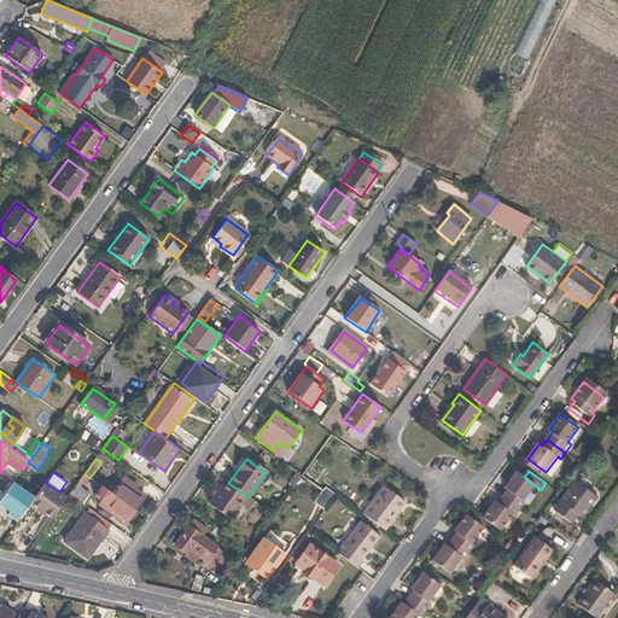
[(509,490),(505,497),(523,511),(529,503),(525,501),(536,487),(524,477),(518,473),(507,488),(509,490)]
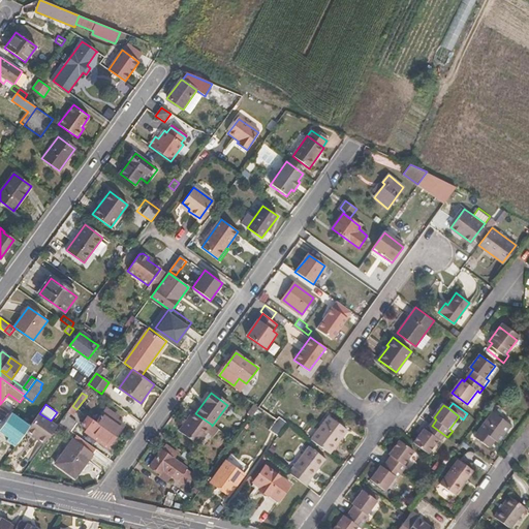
[(76,409),(72,406),(67,411),(72,415),(76,409)]
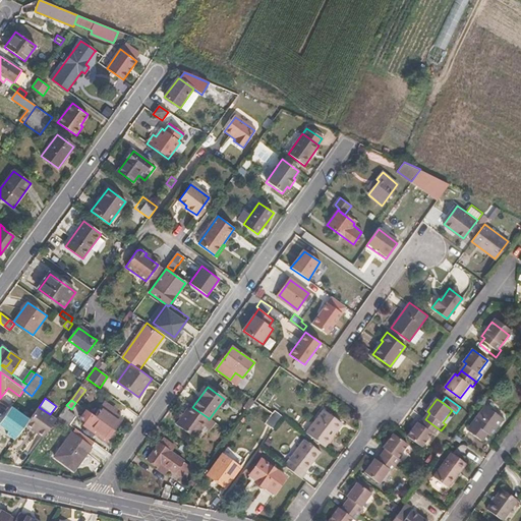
[(95,416),(114,430),(120,421),(112,415),(113,413),(111,412),(113,408),(105,402),(95,416)]
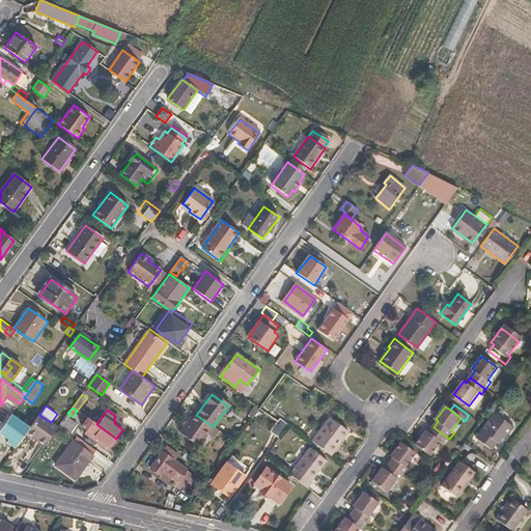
[(272,429),(278,435),(290,417),(281,411),(279,415),(281,417),(272,429)]
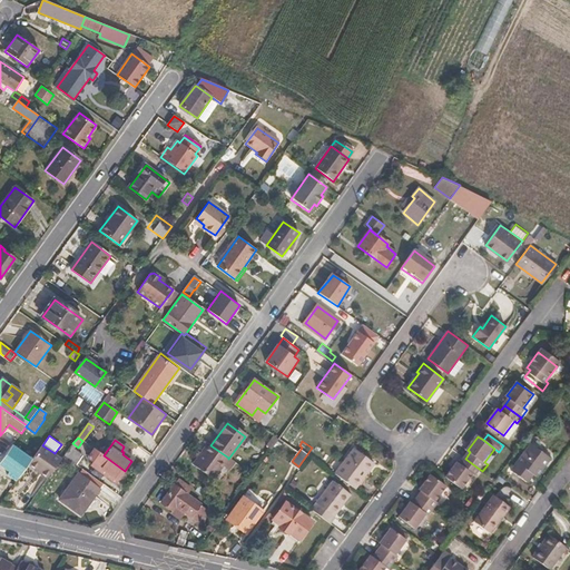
[(210,445),(208,444),(193,464),(213,480),(228,458),(210,445)]
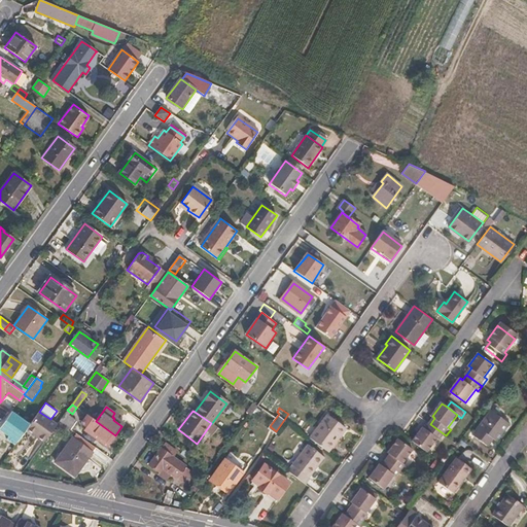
[(50,419),(39,412),(27,429),(44,442),(56,426),(58,424),(50,419)]
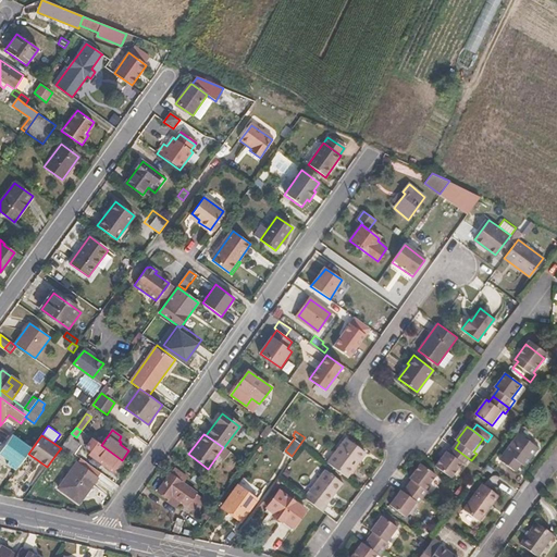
[(517,461),(523,467),(537,448),(519,435),(499,460),(511,469),(517,461)]
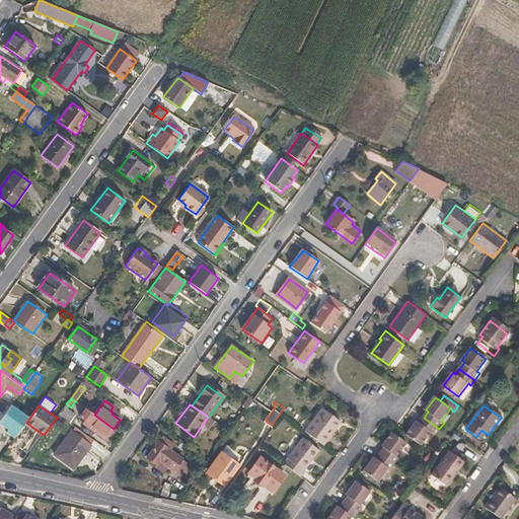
[(65,406),(59,416),(65,420),(69,423),(76,415),(65,406)]
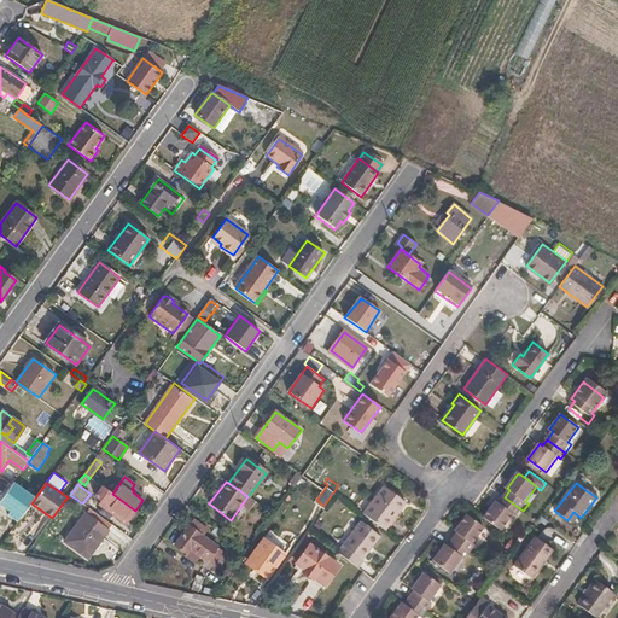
[(363,513),(384,529),(404,501),(383,485),(363,513)]
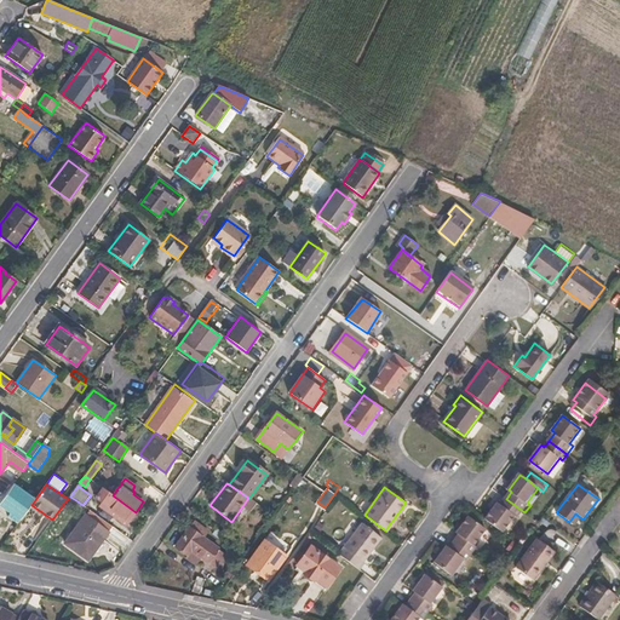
[(128,521),(136,512),(113,495),(102,488),(96,498),(103,503),(101,506),(104,507),(107,505),(128,521)]
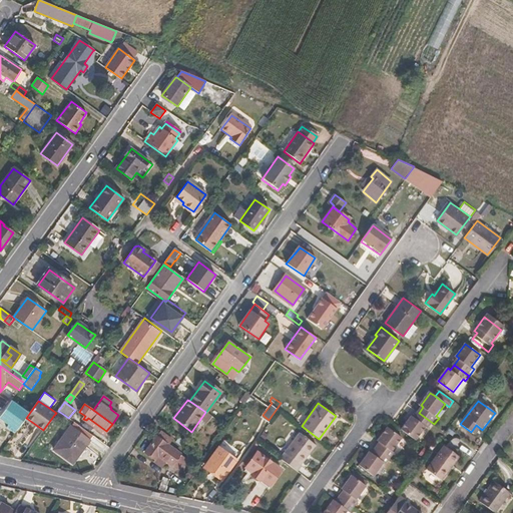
[(58,411),(56,413),(54,415),(61,420),(64,415),(58,411)]
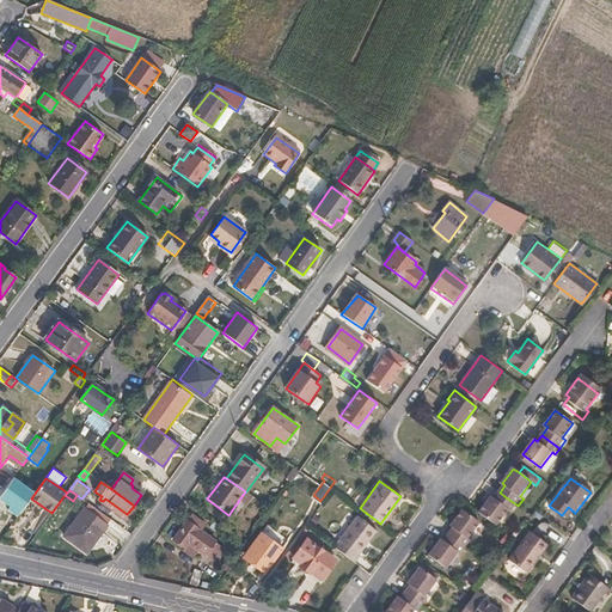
[(491,497),(479,513),(499,527),(510,512),(513,513),(518,506),(500,493),(494,500),(491,497)]
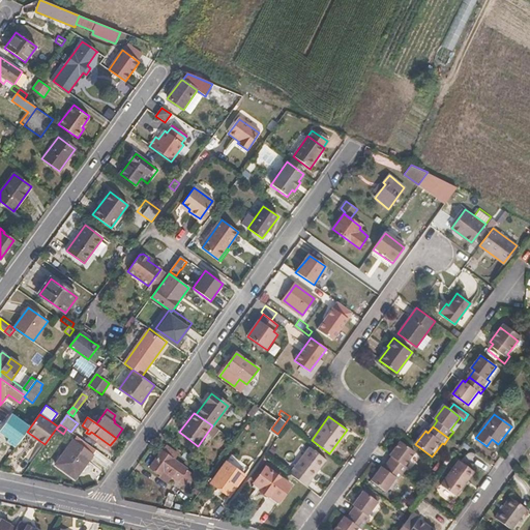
[(109,448),(110,445),(91,432),(89,434),(109,448)]
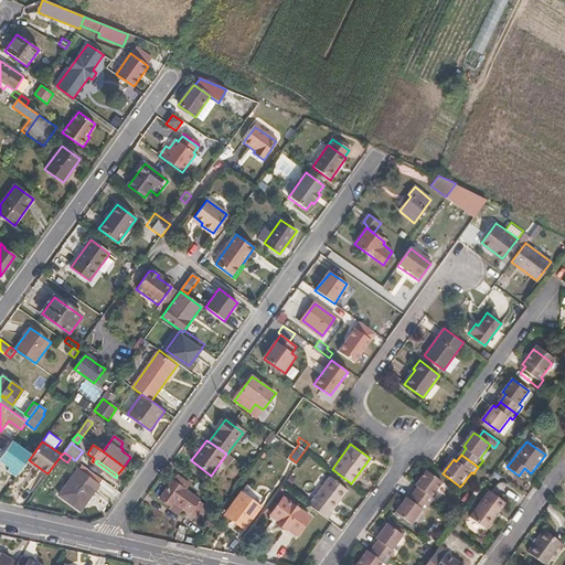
[(103,480),(82,465),(60,496),(81,511),(103,480)]
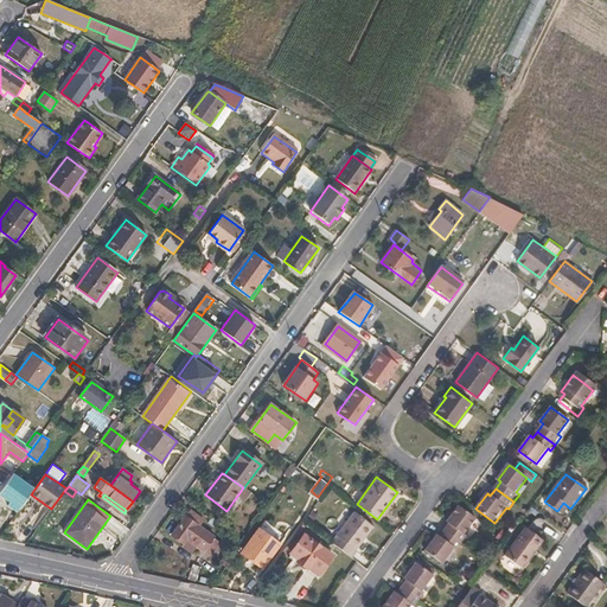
[(445,530),(462,543),(467,537),(465,535),(475,519),(458,506),(447,522),(449,524),(445,530)]
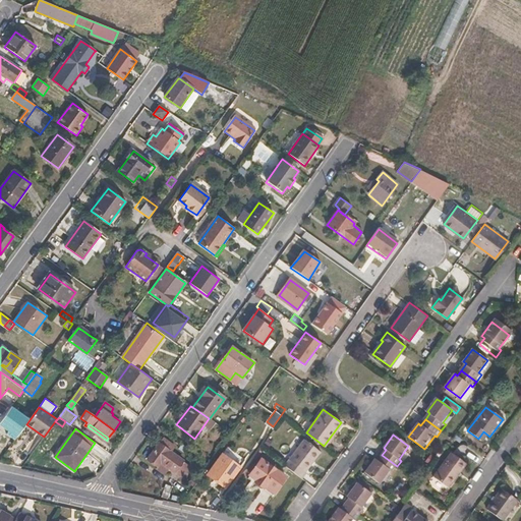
[(161,462),(174,472),(183,460),(179,458),(183,453),(163,438),(148,459),(158,466),(161,462)]
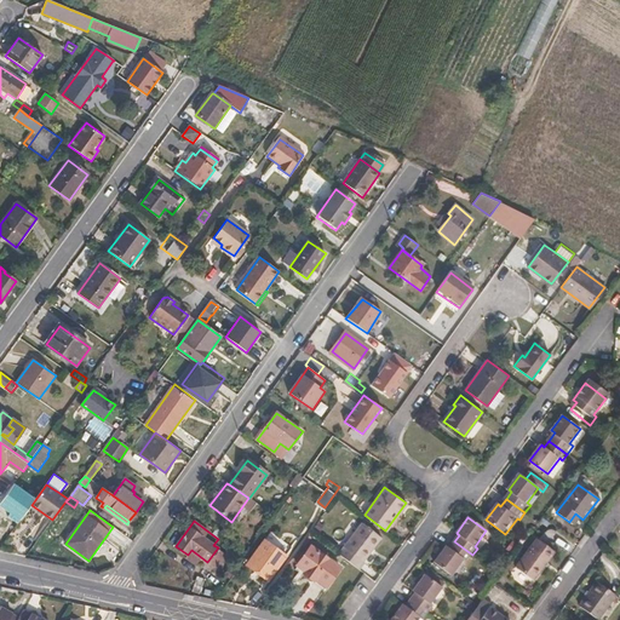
[(339,552),(359,567),(380,537),(361,522),(339,552)]
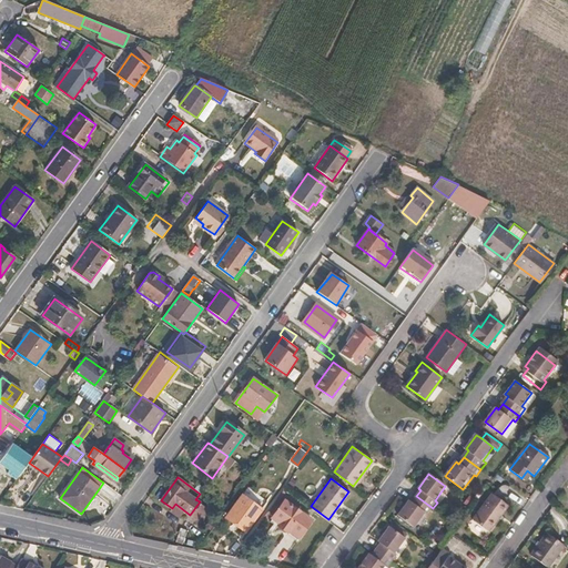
[(229,515),(247,528),(262,509),(259,506),(260,504),(246,494),(245,496),(243,495),(229,515)]
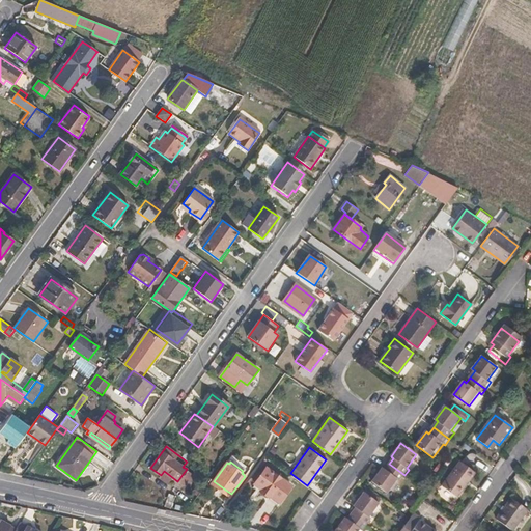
[(460,462),(442,485),(457,497),(475,472),(460,462)]
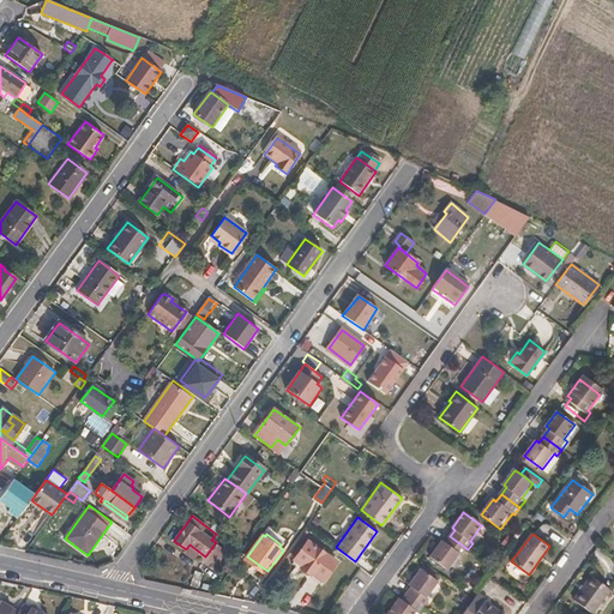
[(462,557),(468,549),(450,536),(444,543),(441,541),(431,557),(447,570),(459,554),(462,557)]
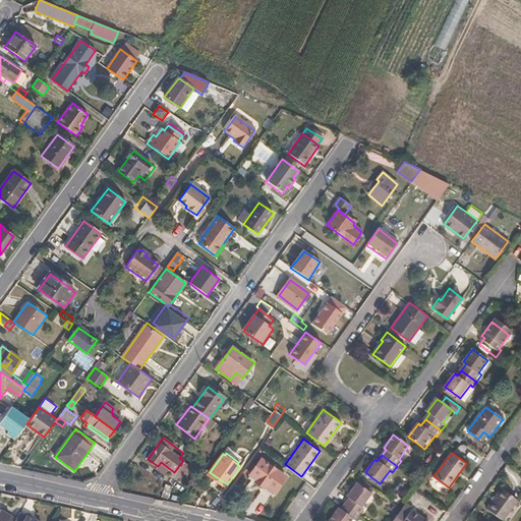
[(256,480),(255,482),(272,495),(285,476),(261,459),(249,475),(256,480)]
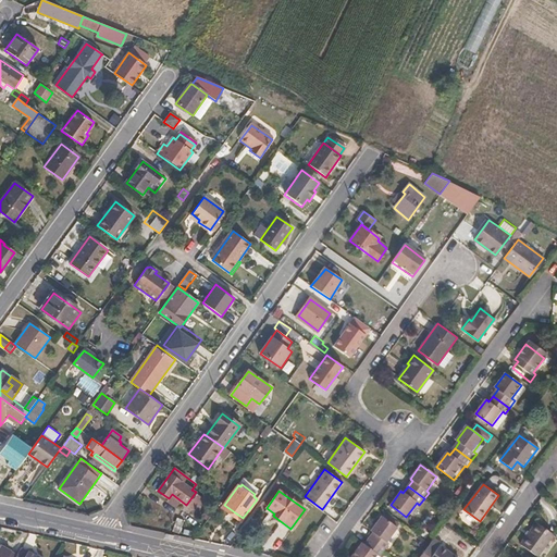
[(373,532),(369,539),(385,551),(391,545),(387,543),(398,529),(382,517),(371,531),(373,532)]
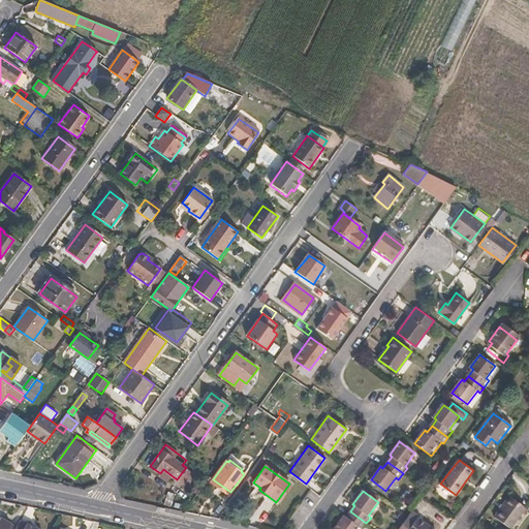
[(495,518),(510,528),(526,508),(509,496),(495,518)]
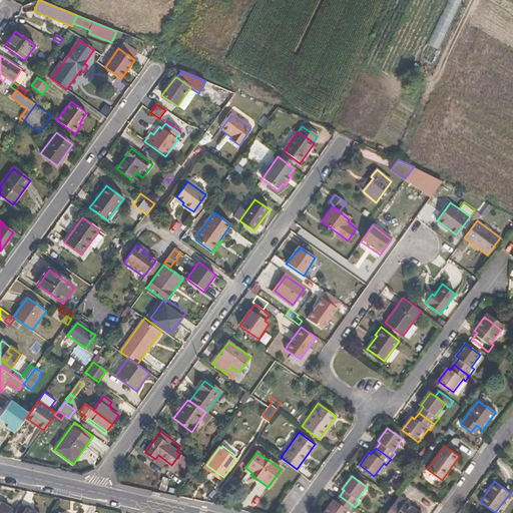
[(351,512),(355,507),(340,496),(336,502),(334,500),(324,512),(347,512),(348,511),(350,512),(351,512)]
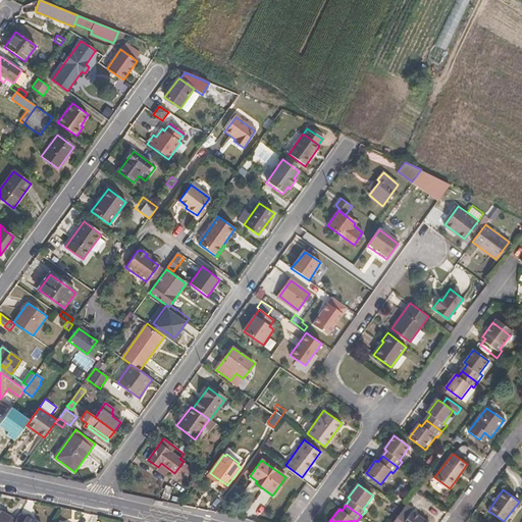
[(406,505),(393,521),(425,521),(412,512),(413,510),(406,505)]
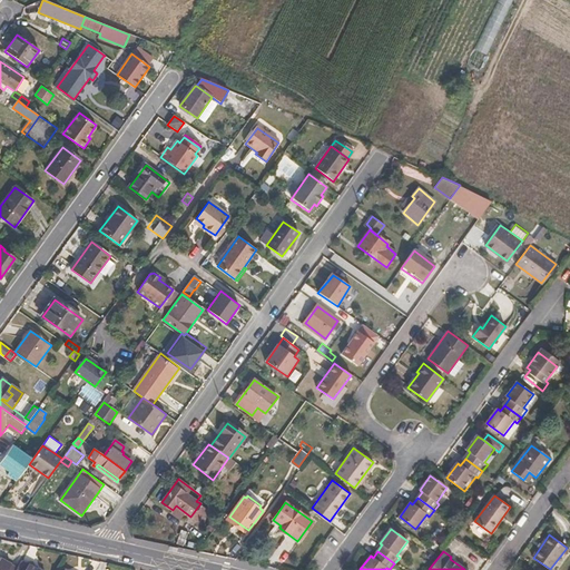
[(16,569),(17,569),(0,560),(0,569),(16,569)]
